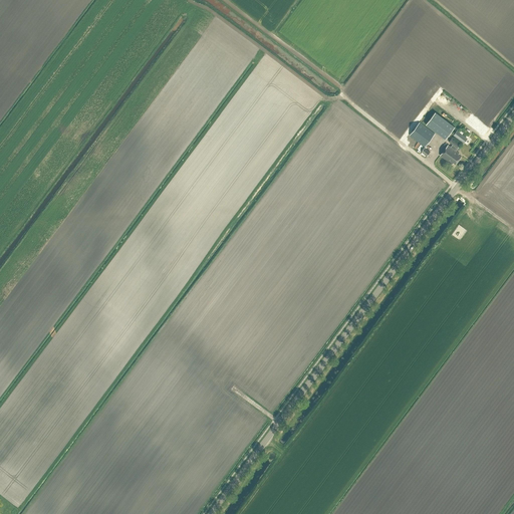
[(453,110),(451,112),(459,120),(461,118),(453,110)]
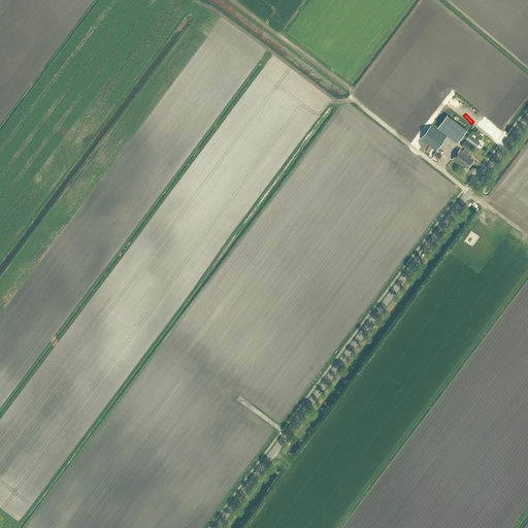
[(447,114),(437,128),(458,143),(463,135),(465,133),(467,130),(447,114)]
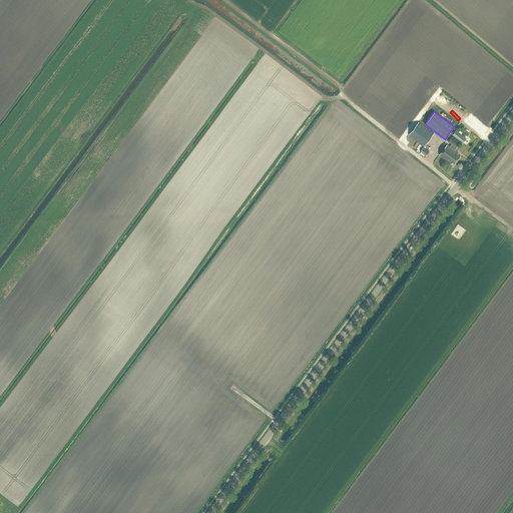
[(434,133),(419,121),(409,135),(424,146),(434,133)]
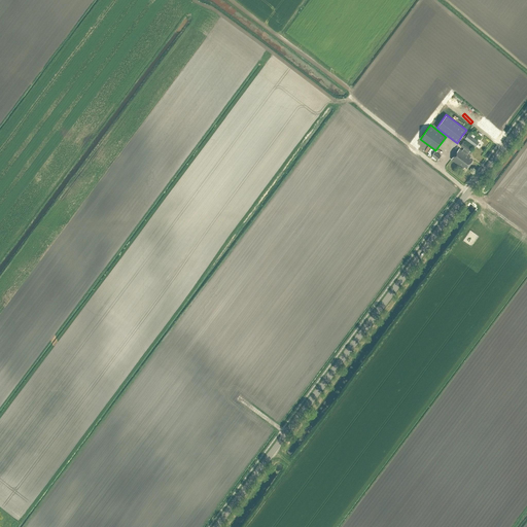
[(468,134),(468,135),(466,138),(465,139),(475,145),(478,141),(468,134)]
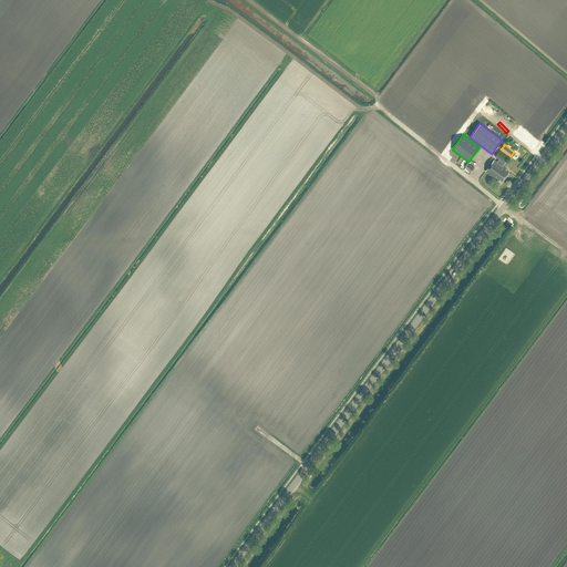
[(495,160),(486,172),(500,182),(501,179),(503,181),(509,172),(506,169),(507,168),(503,166),(505,163),(507,160),(498,153),(495,156),(500,160),(498,162),(495,160)]
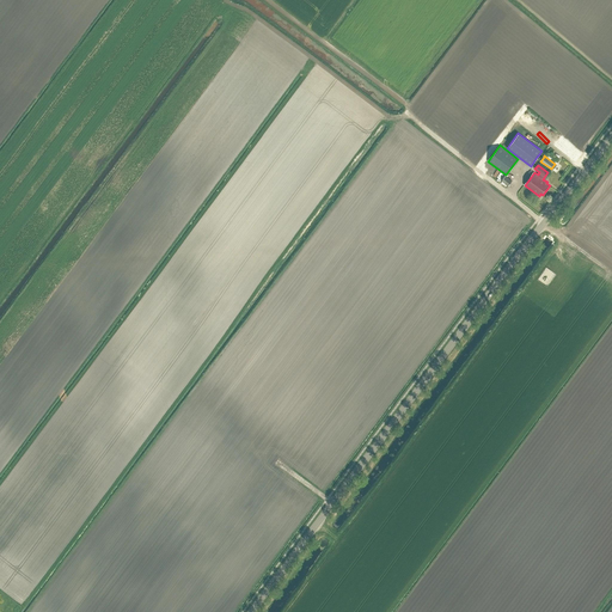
[(501,181),(508,185),(512,181),(505,176),(501,181)]
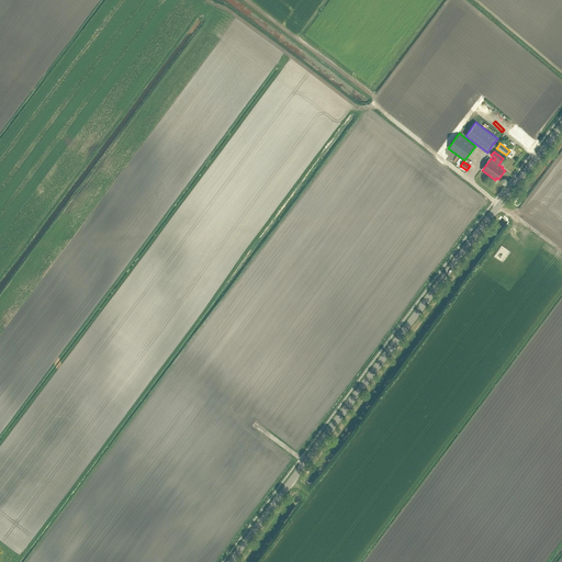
[(158,433),(166,420),(163,418),(155,430),(158,433)]
